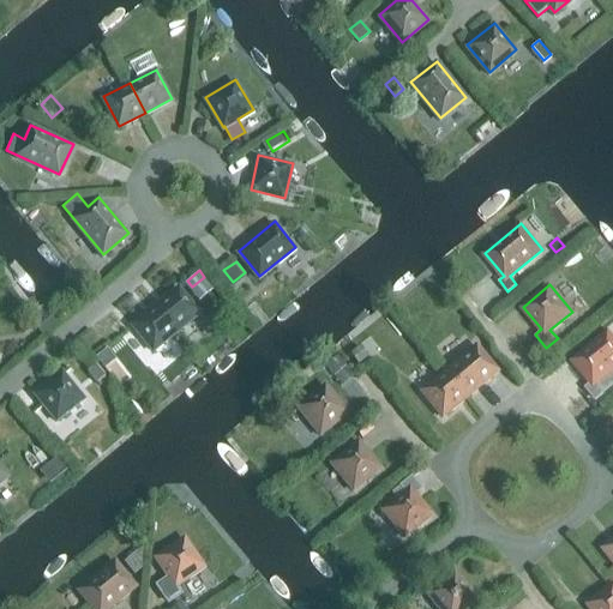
[(179,285),(155,305),(176,330),(199,312),(179,285)]
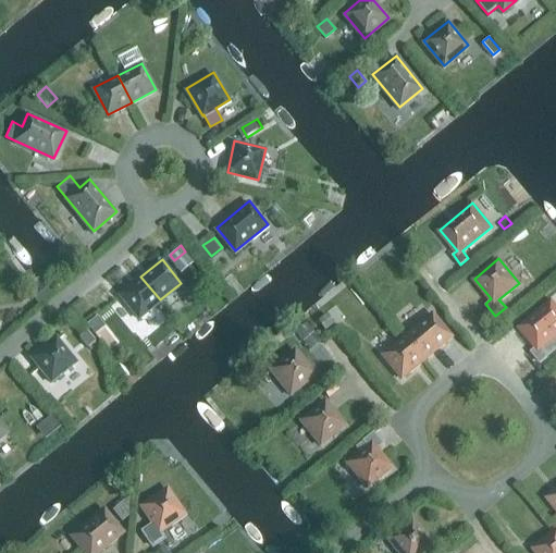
[(139,317),(160,299),(140,277),(120,294),(139,317)]
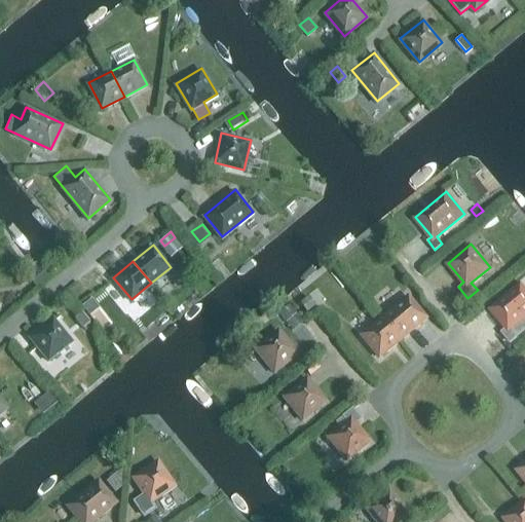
[(490,308),(507,327),(500,331),(511,342),(520,334),(513,326),(524,317),(524,287),(521,283),(490,308)]
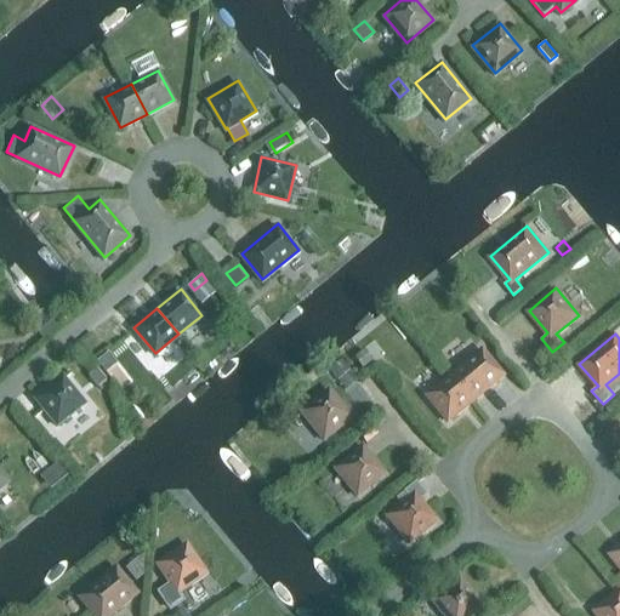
[(363,366),(374,358),(365,347),(354,355),(363,366)]
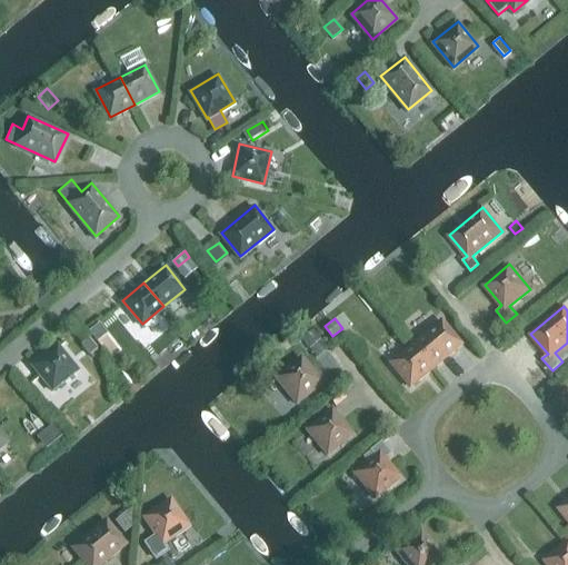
[(441,319),(412,344),(431,367),(461,343),(441,319)]
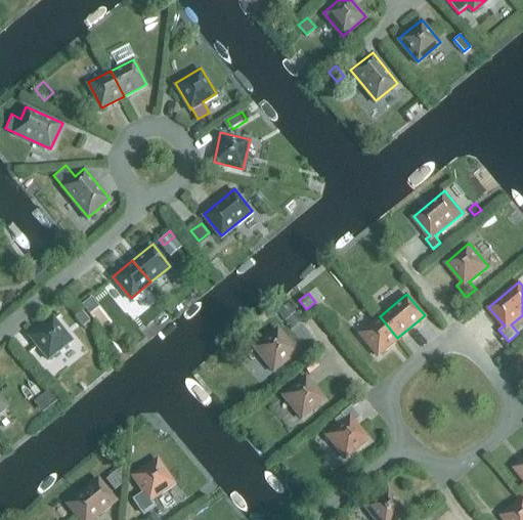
[(92,295),(82,303),(89,311),(99,304),(92,295)]
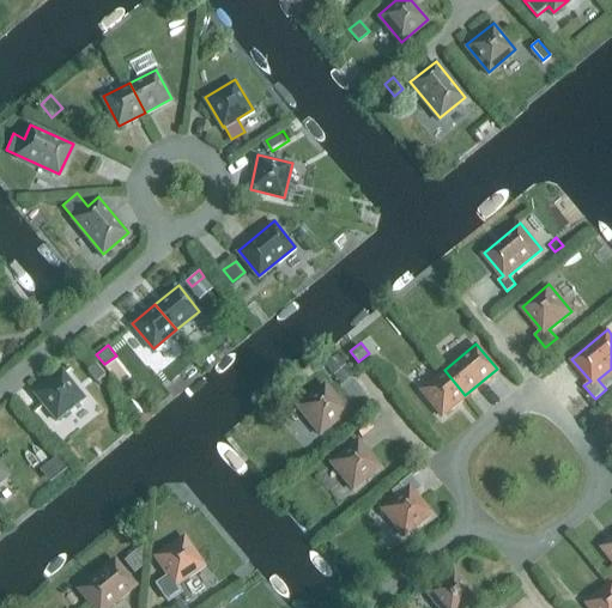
[(346,364),(338,353),(325,363),(333,374),(346,364)]
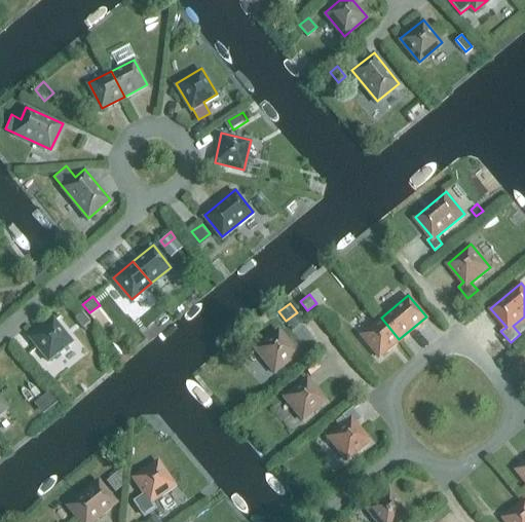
[(90,320),(82,311),(76,317),(84,326),(90,320)]
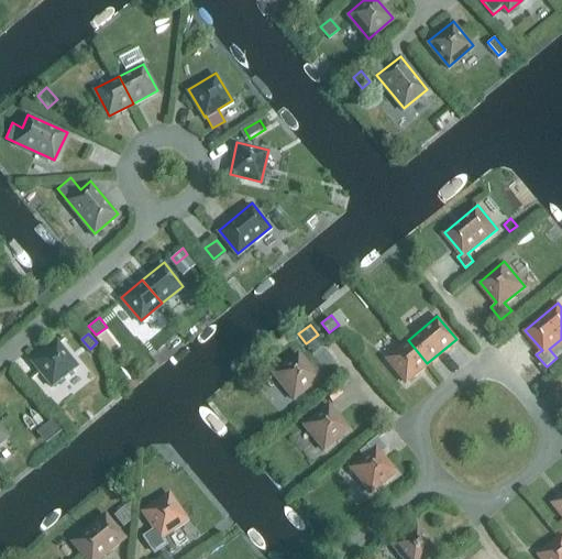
[(56,340),(32,360),(53,385),(77,364),(56,340)]
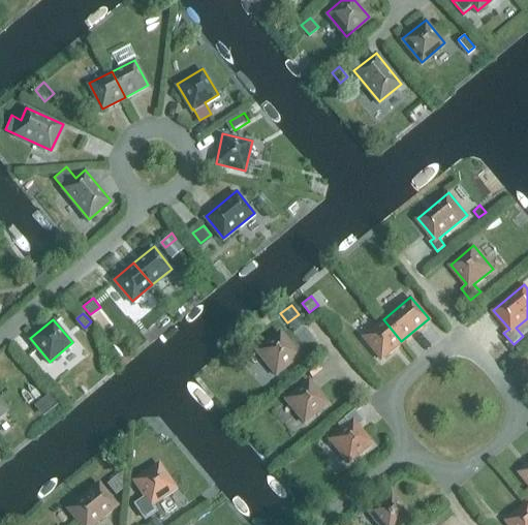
[(381,358),(401,341),(383,319),(364,336),(381,358)]
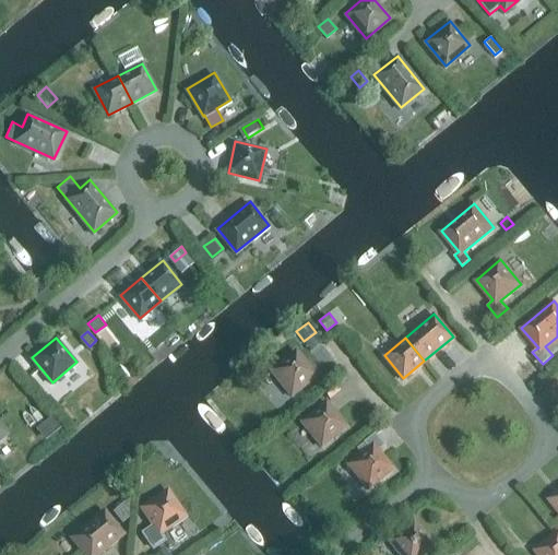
[(316,374),(296,350),(271,370),(292,394),(316,374)]
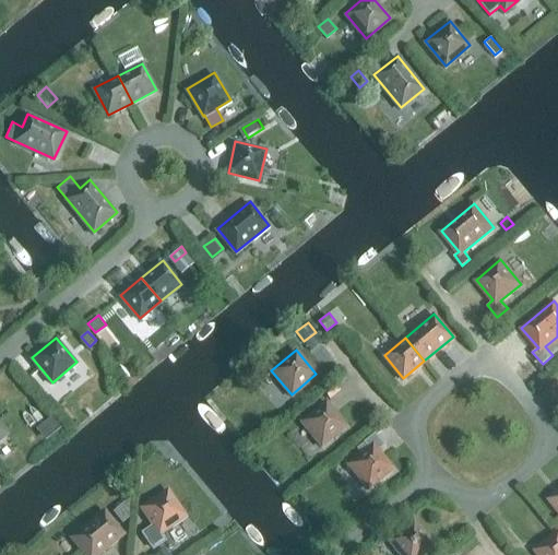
[(330,398),(341,389),(334,381),(323,390),(330,398)]
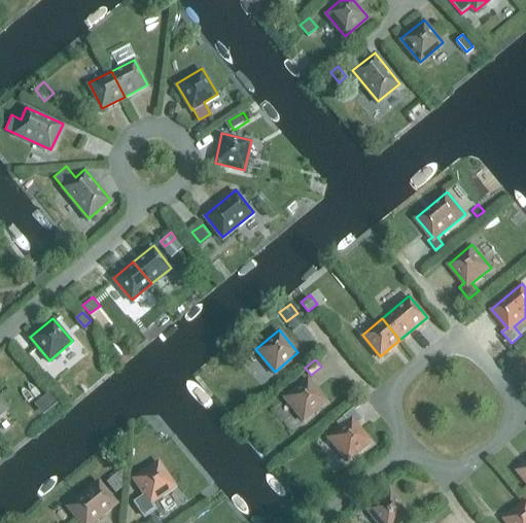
[(326,399),(308,377),(284,396),(304,419),(326,399)]
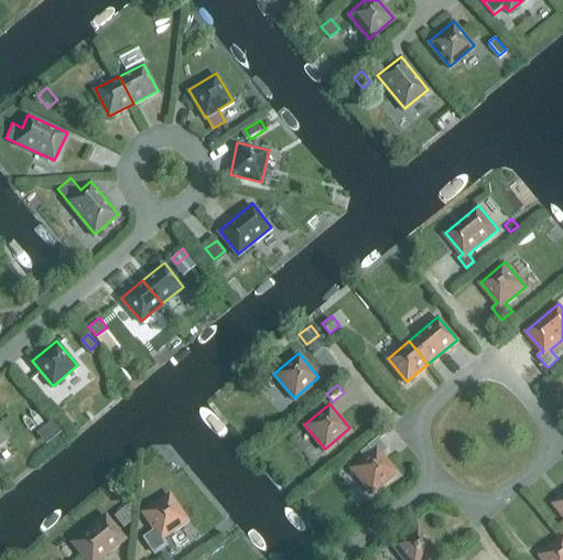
[(49,440),(61,429),(52,419),(40,430),(49,440)]
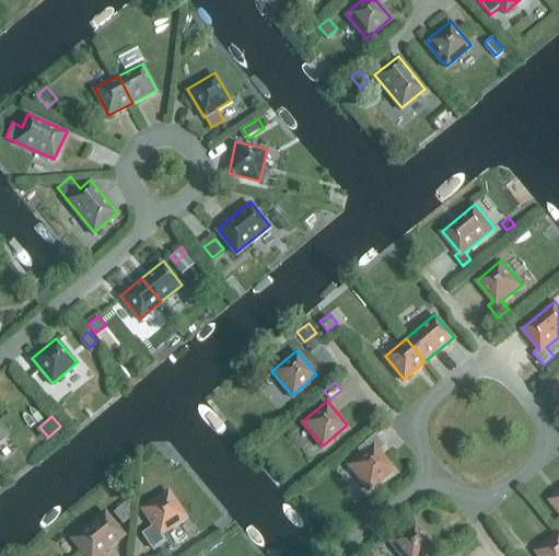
[(357,448),(362,453),(349,464),(370,488),(394,468),(380,450),(386,444),(375,432),(357,448)]
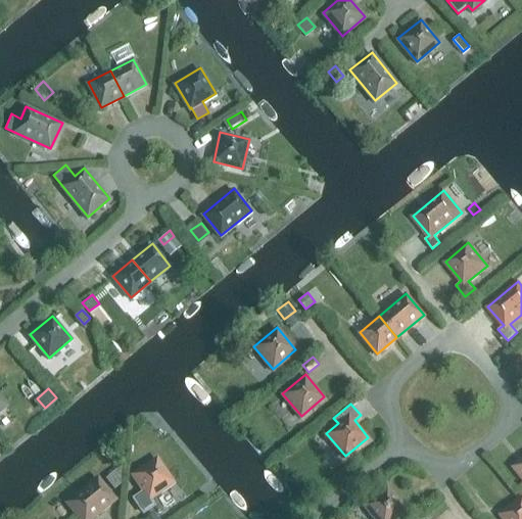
[(174,481),(157,457),(133,473),(143,488),(132,497),(143,513),(156,504),(151,497),(174,481)]
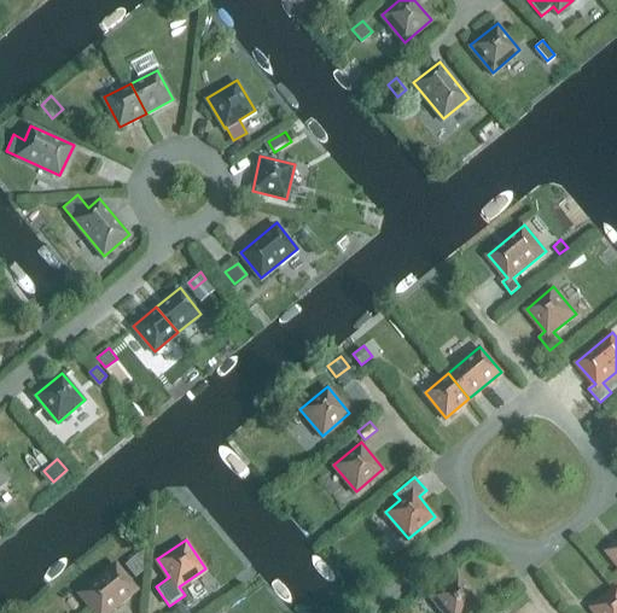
[(80,593),(95,612),(106,612),(137,589),(116,562),(80,593)]
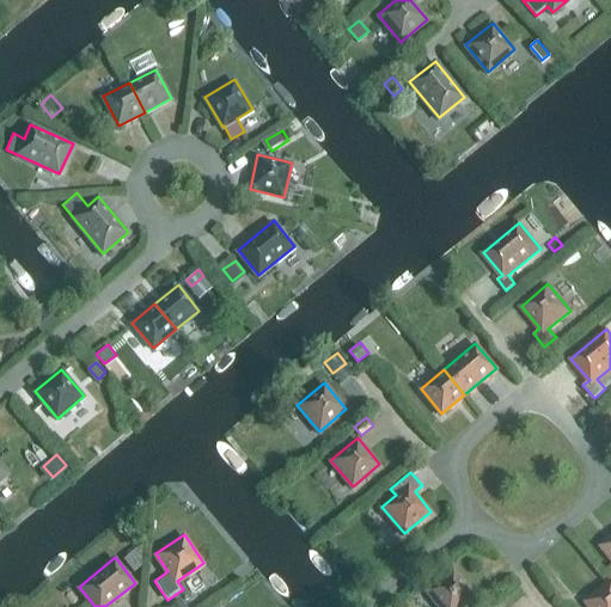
[(453,568),(426,590),(440,606),(459,606),(475,595),(453,568)]
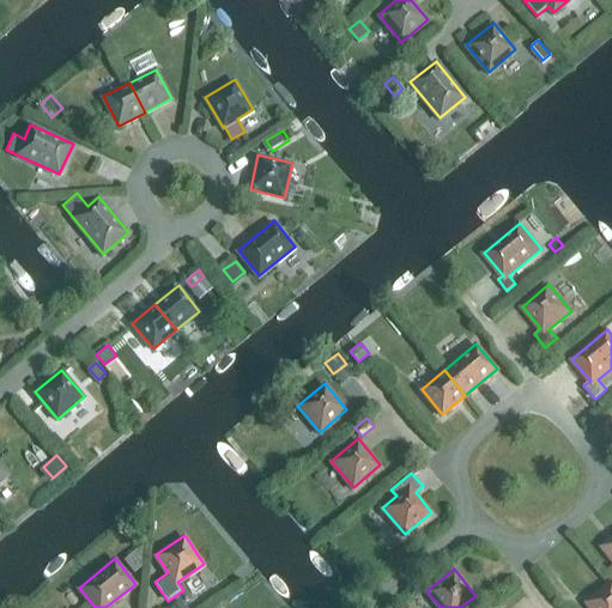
[(611,582),(587,602),(592,607),(611,607),(611,582)]
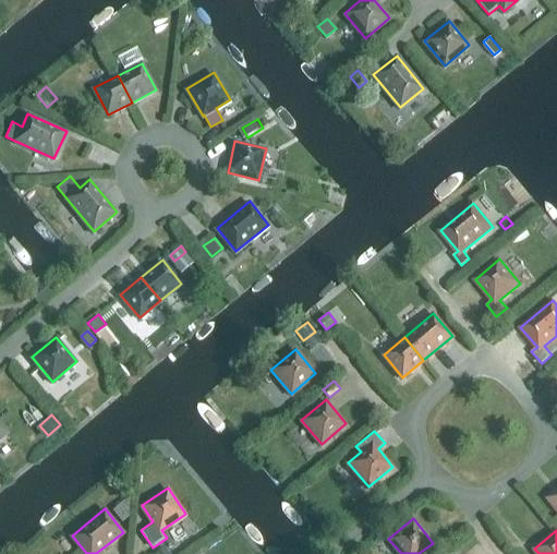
[(153,553),(171,553),(165,544),(153,553)]
